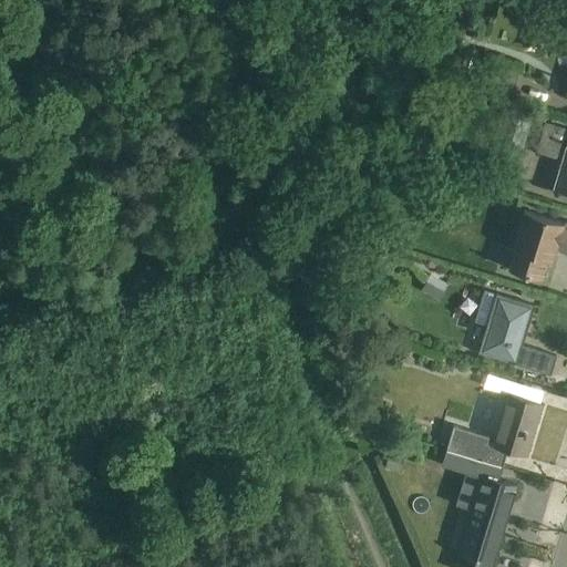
[(523,150),(532,122),(506,114),(497,142),(523,150)]
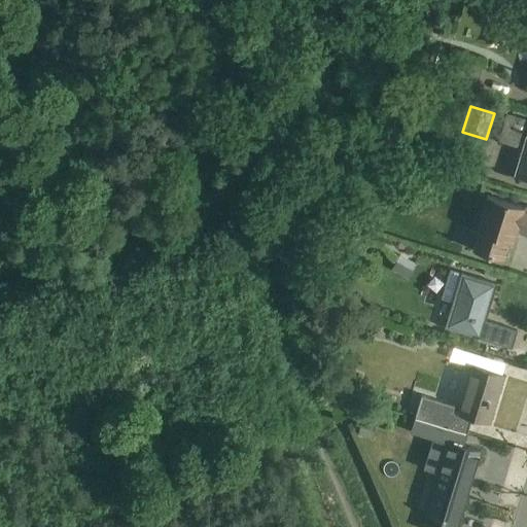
[(515,177),(526,180),(526,121),(506,116),(499,143),(523,149),(515,177)]
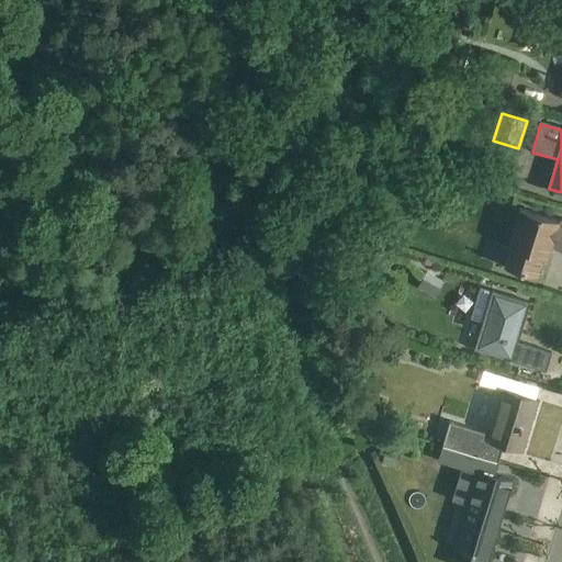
[(561,251),(561,223),(520,211),(514,229),(517,232),(510,248),(512,249),(506,269),(538,279),(544,259),(548,260),(551,248),(555,248),(554,249),(561,251)]
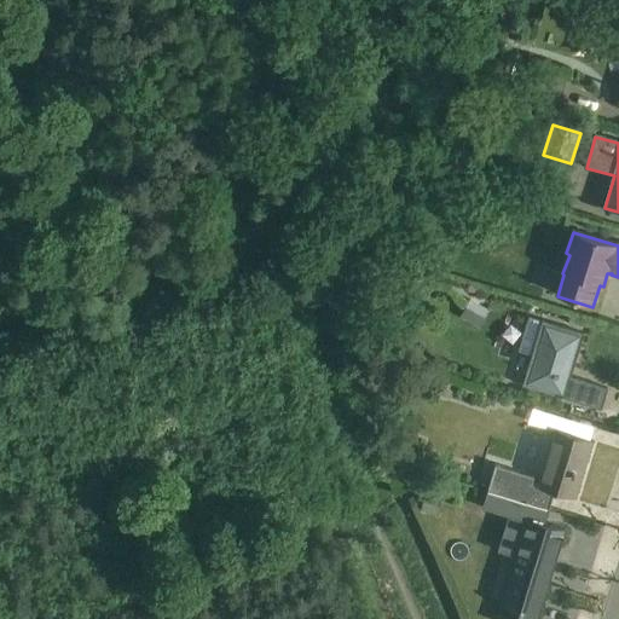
[(489,313),(470,302),(461,320),(479,331),(489,313)]
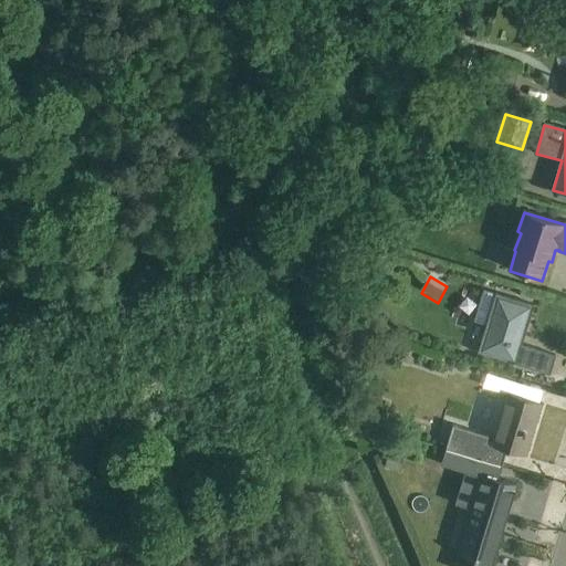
[(479,354),(549,376),(556,358),(523,347),(535,306),(484,292),(474,322),(488,326),(479,354)]
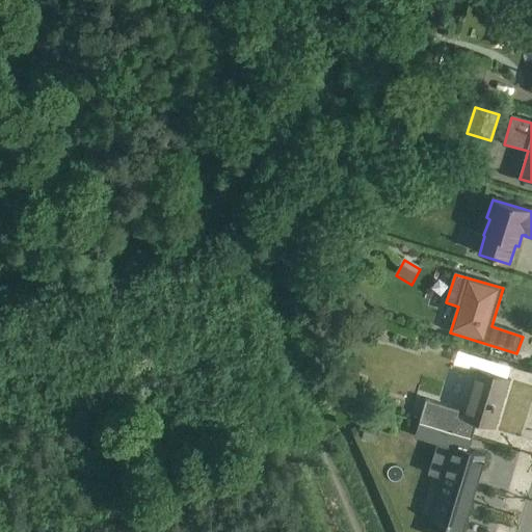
[(472,441),(477,424),(494,429),(508,381),(476,372),(461,418),(457,417),(459,413),(426,403),(420,423),(448,432),(472,441)]
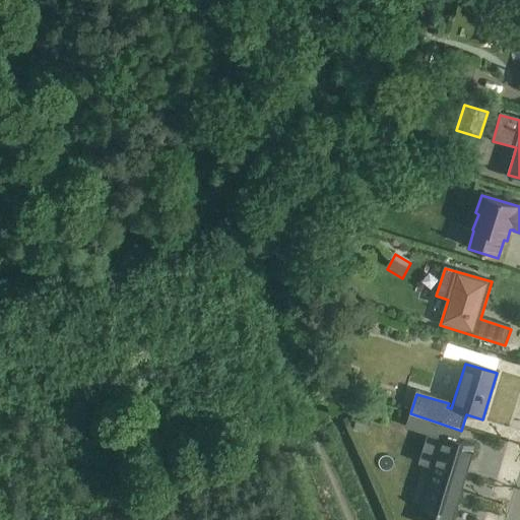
[(420,511),(448,519),(451,519),(474,447),(458,442),(461,431),(438,423),(434,435),(444,439),(420,511)]
